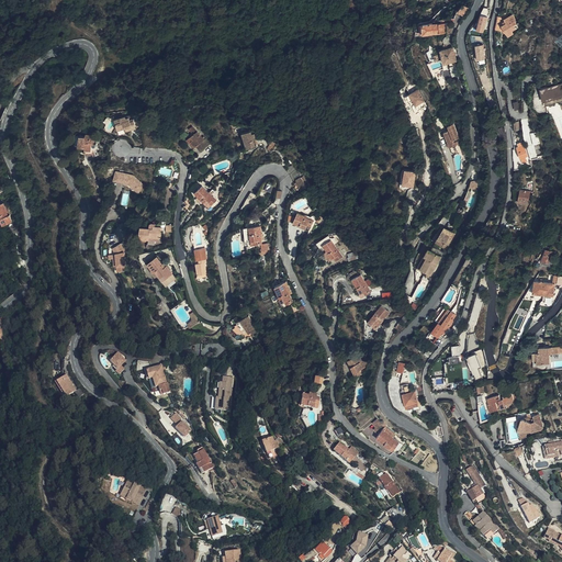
[(458,11),(464,17),(470,8),(463,3),(458,11)]
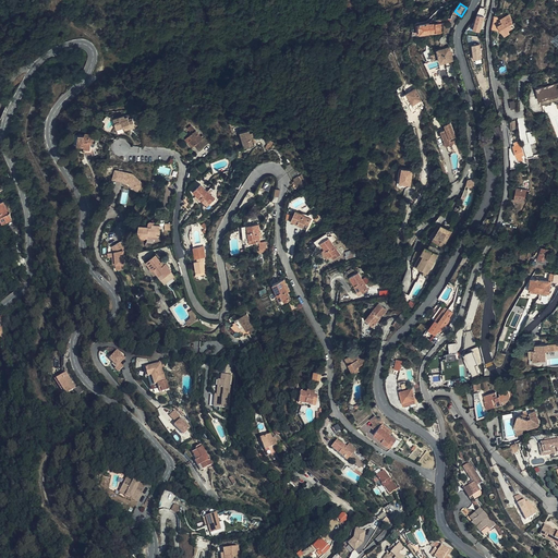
[(485,16),(483,15),(478,14),(475,25),(477,26),(476,29),(481,31),(485,16)]
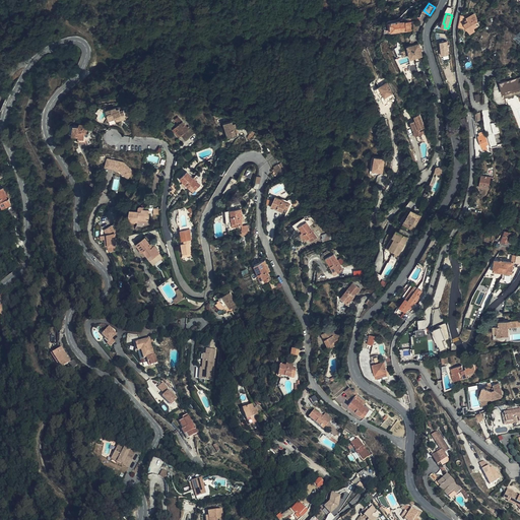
[(474,28),(477,26),(476,23),(478,22),(477,20),(478,19),(475,13),(467,17),(468,19),(466,20),(467,21),(465,23),(470,34),(475,30),(474,28)]
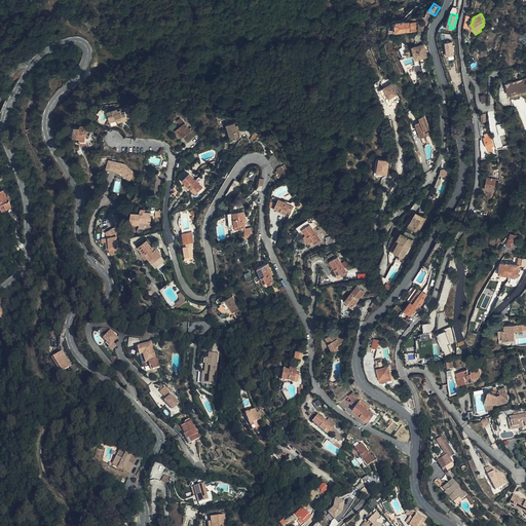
[(418,30),(417,21),(396,22),(397,30),(418,30)]
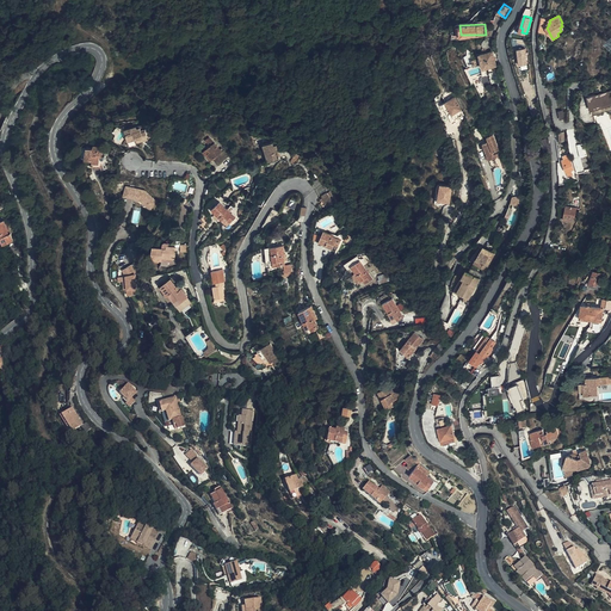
[(528,47),(518,48),(519,65),(529,63),(528,47)]
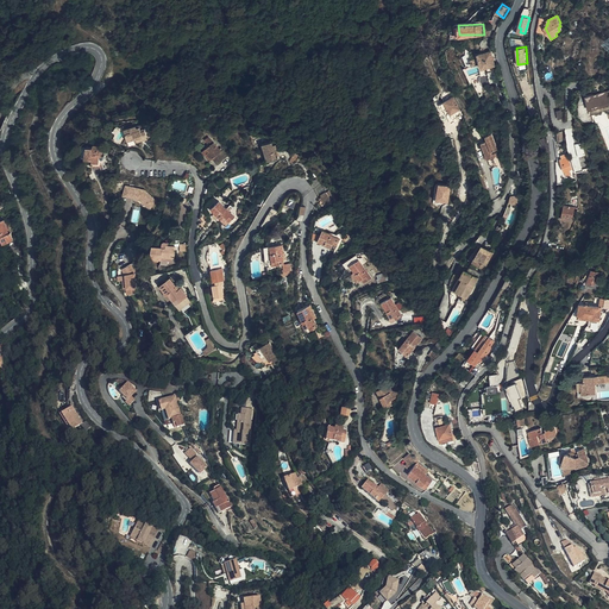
[(485,51),(482,52),(478,54),(481,67),(490,66),(494,64),(495,64),(491,50),(485,51)]
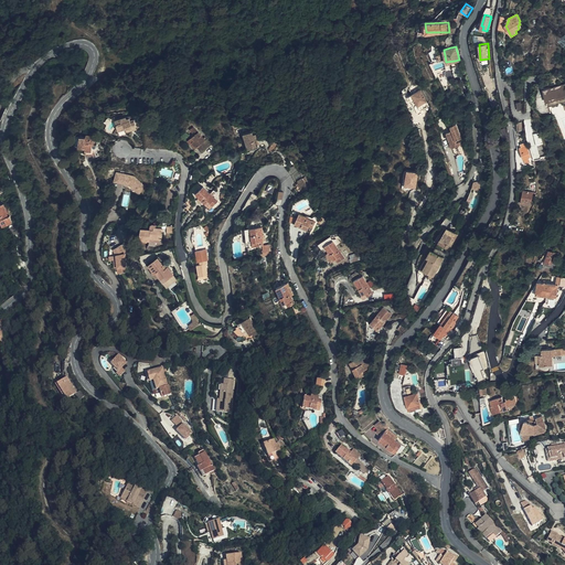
[(413,93),(420,88),(418,84),(409,87),(413,93)]
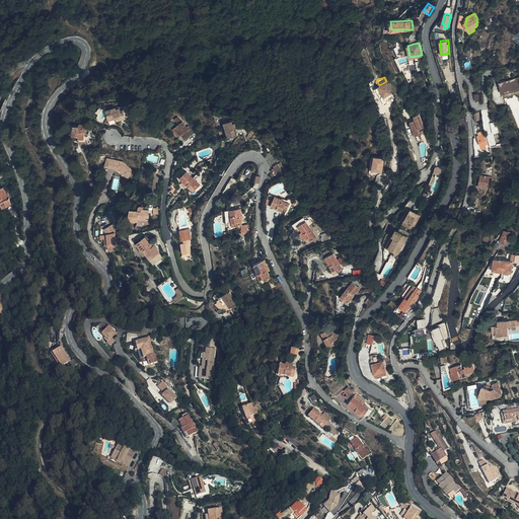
[(518,88),(518,77),(500,82),(502,93),(518,88)]
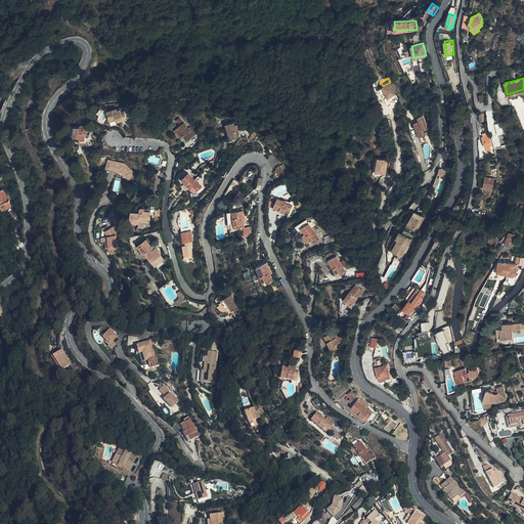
[(380,87),(382,92),(388,104),(391,103),(390,101),(397,97),(390,82),(383,86),(380,87)]
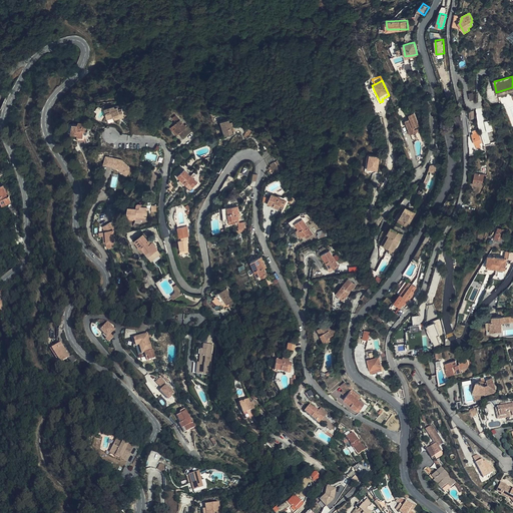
[(112,107),(109,107),(105,108),(108,118),(115,116),(115,118),(120,117),(120,115),(124,114),(123,109),(122,109),(121,105),(112,107)]
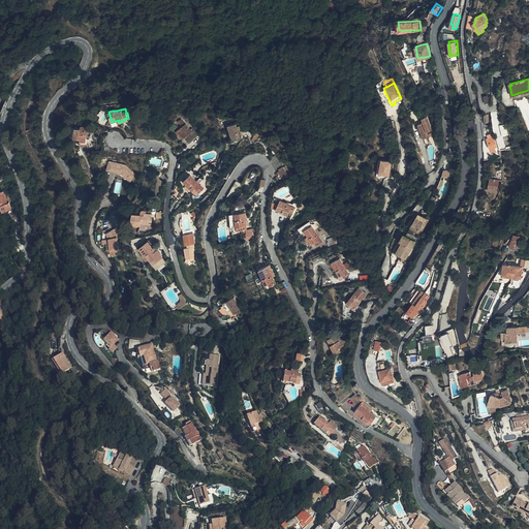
[(418,124),(422,133),(424,137),(430,135),(434,133),(428,116),(422,118),(423,122),(418,124)]
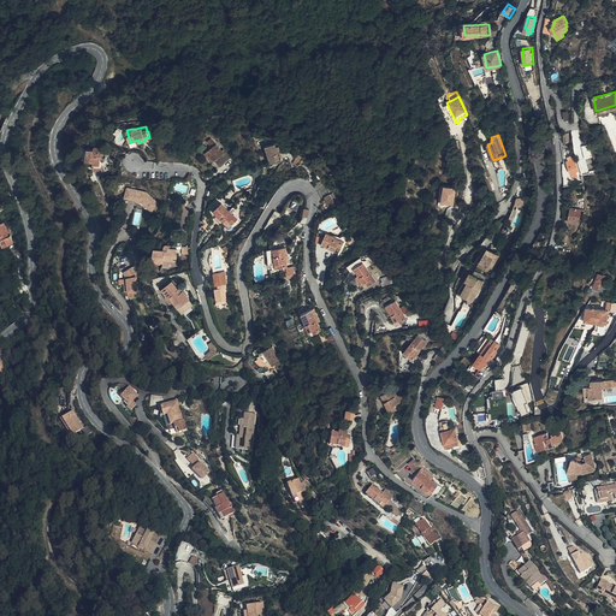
[(271,163),(278,160),(276,152),(278,150),(280,149),(279,144),(277,144),(276,142),(265,144),(271,163)]
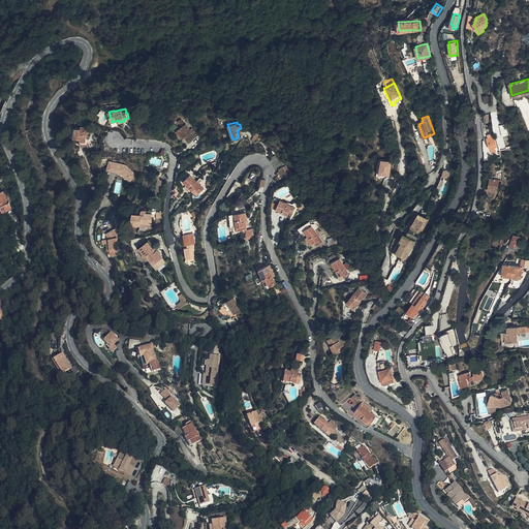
[(186,136),(184,138),(188,144),(198,135),(193,129),(192,131),(185,123),(182,126),(179,128),(186,136)]
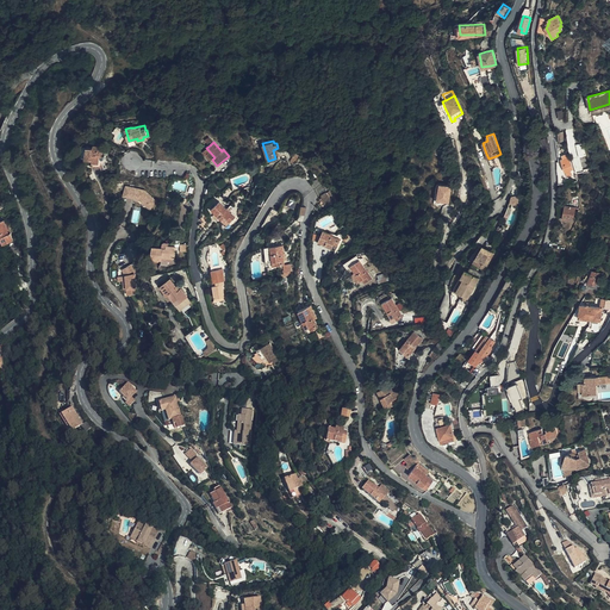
[(93,147),(86,147),(85,157),(92,159),(99,160),(100,156),(100,154),(103,155),(104,145),(93,143),(93,147)]
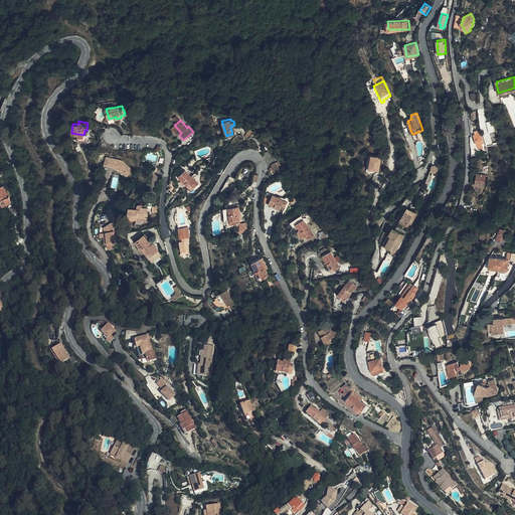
[(177,136),(179,135),(181,133),(174,125),(171,129),(177,136)]
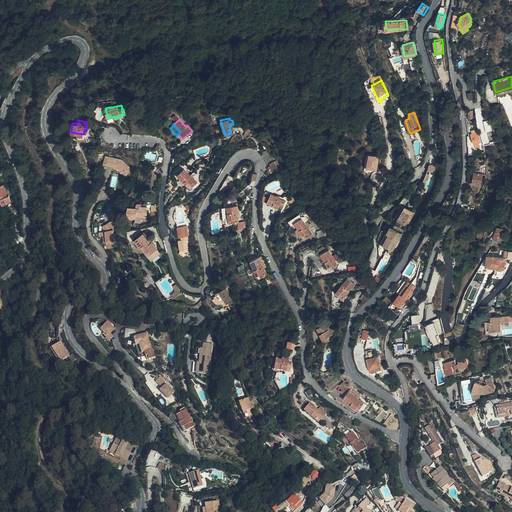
[(251,130),(248,127),(243,135),(247,136),(248,134),(250,132),(251,130)]
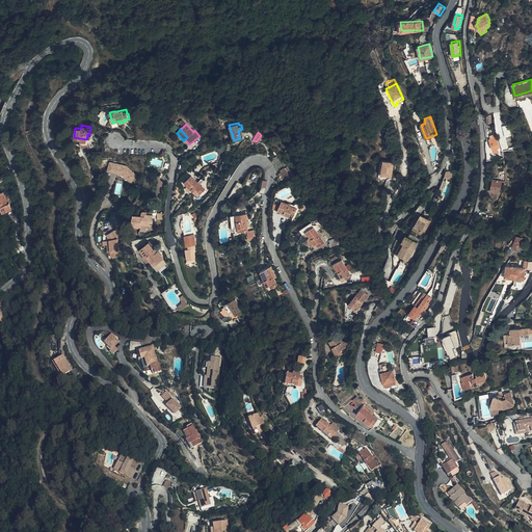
[(495,137),(495,134),(490,135),(491,138),(490,139),(495,153),(499,152),(498,148),(500,147),(497,136),(495,137)]
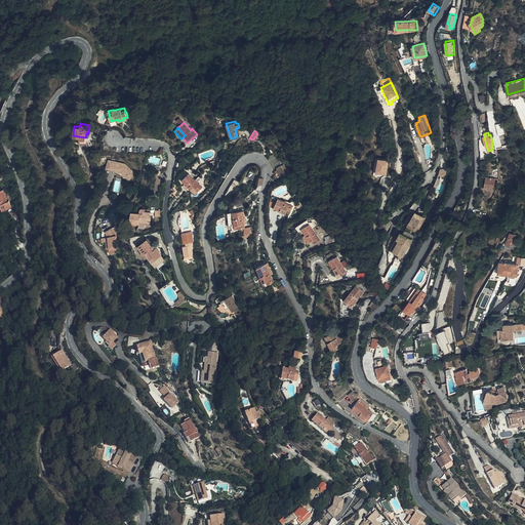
[(427,134),(420,136),(422,144),(430,140),(427,134)]
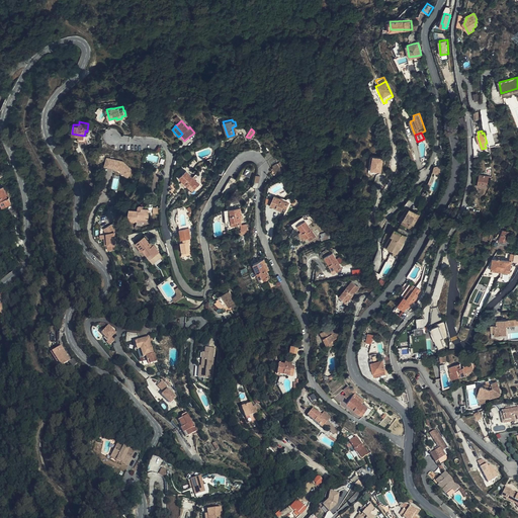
[(269,151),(263,154),(267,160),(272,156),(269,151)]
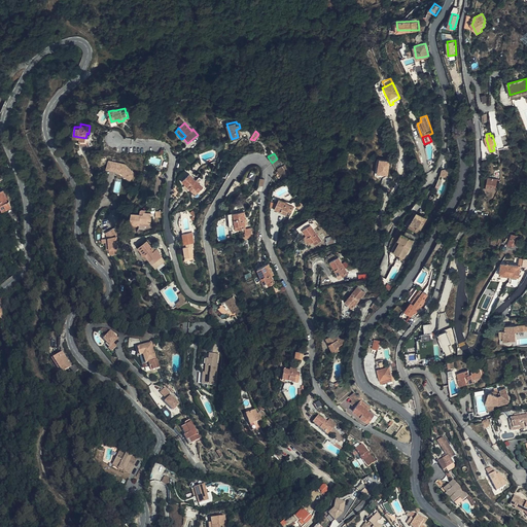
[(389,174),(391,160),(380,157),(378,173),(389,174)]
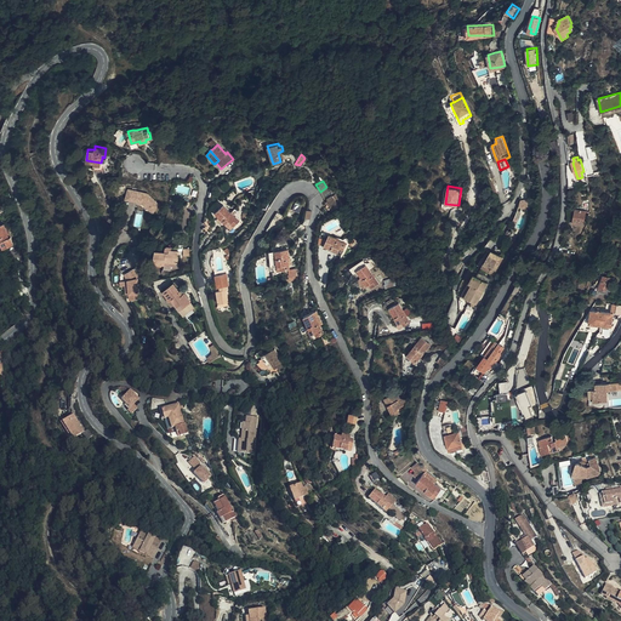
[(148,193),(129,187),(126,198),(143,203),(154,214),(161,205),(148,193)]
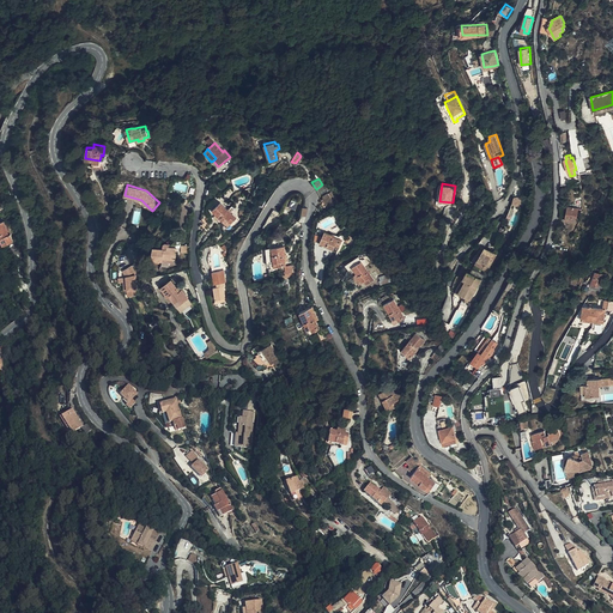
[(322,184),(316,189),(320,195),(327,190),(322,184)]
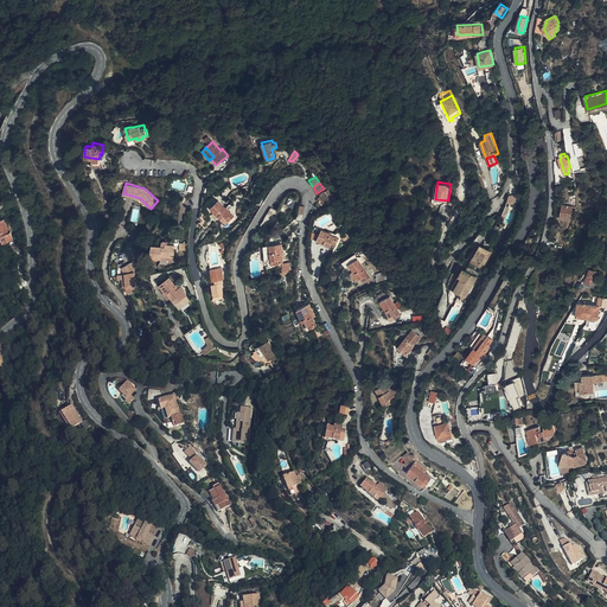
[(319,197),(325,206),(332,203),(325,190),(319,193),(320,196),(319,197)]
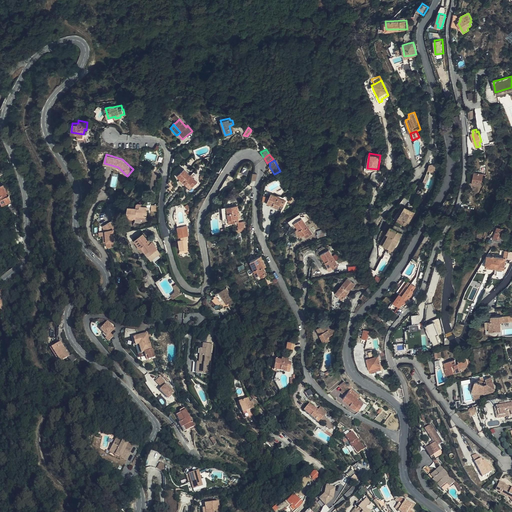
[(188,186),(190,185),(195,180),(184,168),(177,175),(188,186)]
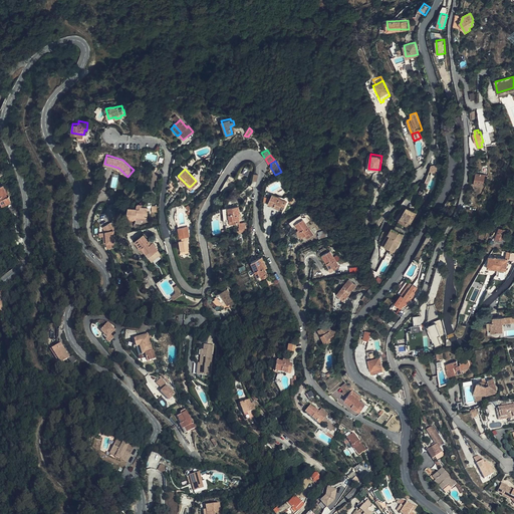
[(483,187),(486,175),(477,172),(474,185),(483,187)]
